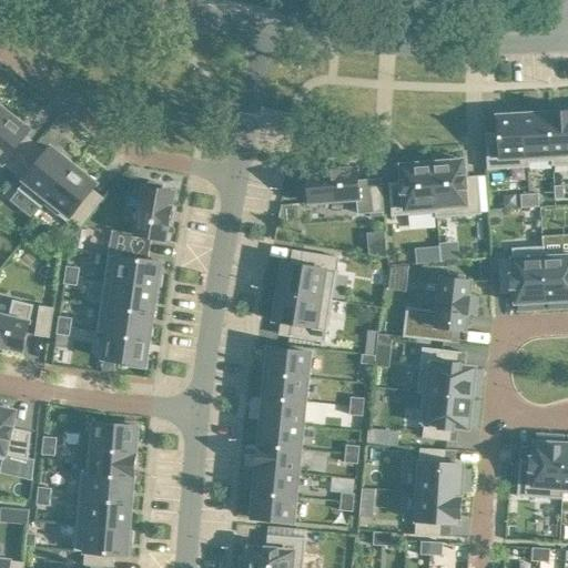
[(553,112),(550,113),(553,161),(551,161),(551,165),(567,164),(567,107),(560,108),(561,112),(553,112)]
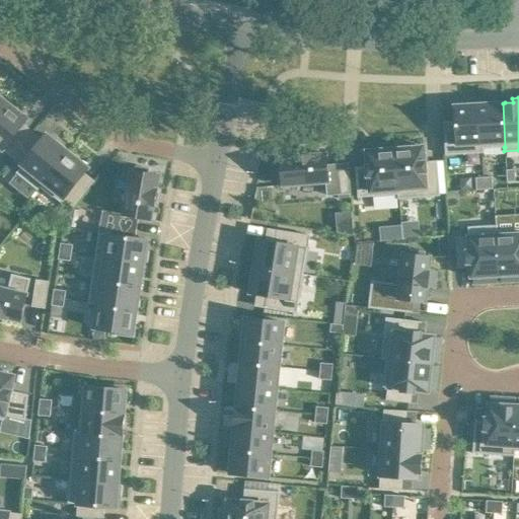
[(456,121),(443,122),(445,155),(484,153),(484,148),(482,148),(479,104),(477,104),(477,100),(466,101),(466,105),(455,105),(455,107),(456,121)]
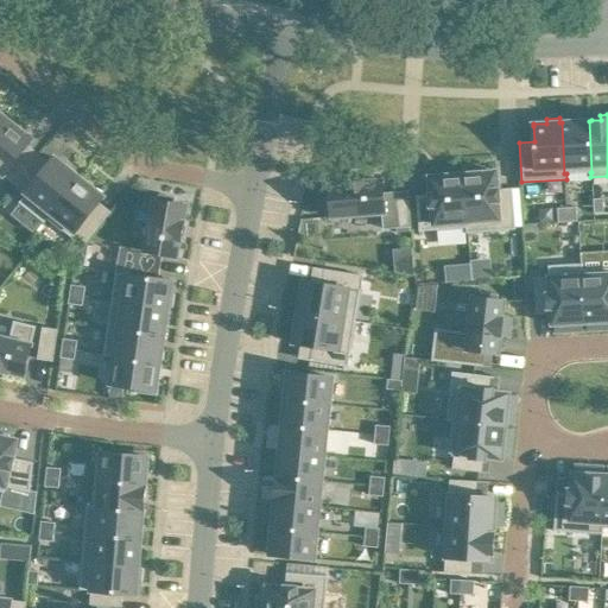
[(8,119),(0,128),(0,172),(14,184),(32,163),(20,153),(31,140),(32,139),(23,131),(24,130),(8,119)]
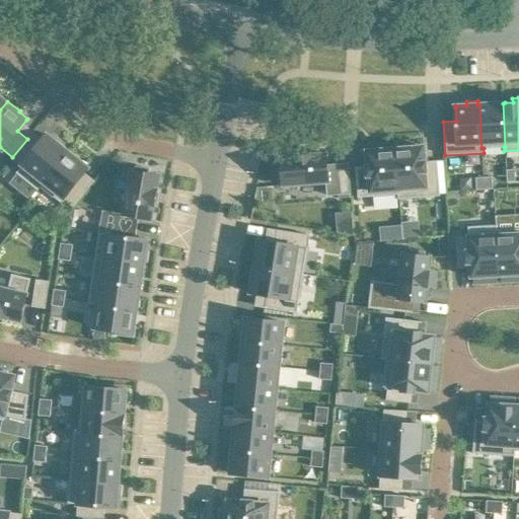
[(503,103),(479,104),(482,148),(484,148),(504,147),(505,147),(503,103)]
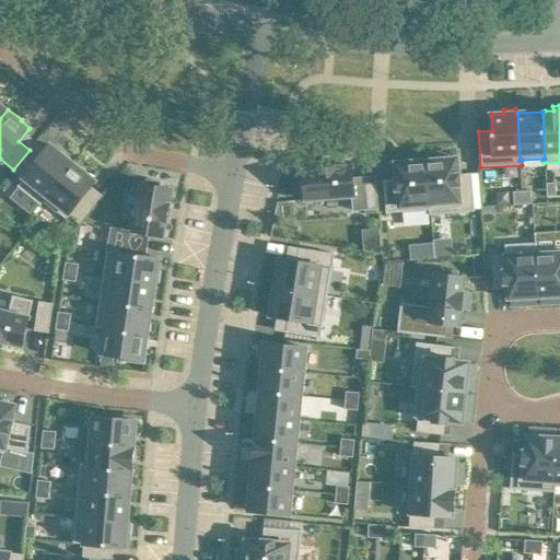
[(30,150),(13,170),(24,178),(18,186),(41,205),(44,201),(43,200),(74,162),(60,151),(59,152),(50,144),(49,147),(49,146),(39,158),(30,150)]
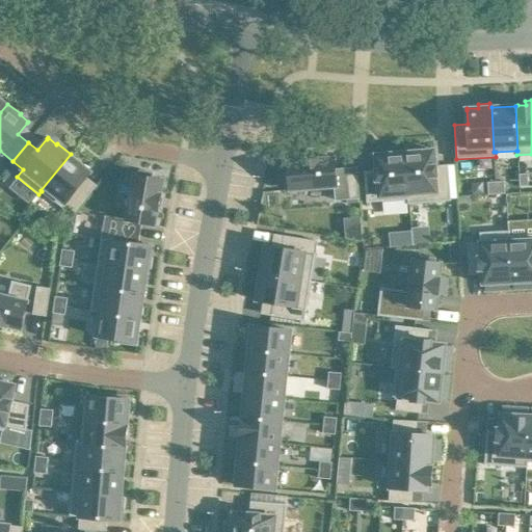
[(426,148),(404,149),(407,200),(408,204),(451,201),(448,164),(437,165),(437,164),(435,164),(434,150),(427,151),(426,148)]
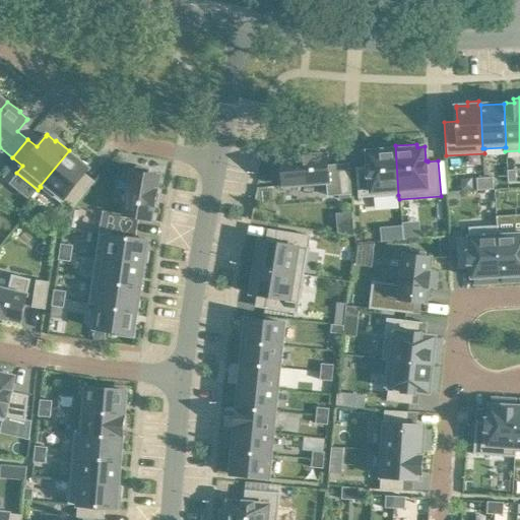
[(367,167),(356,168),(359,198),(398,195),(395,145),(375,147),(375,150),(368,151),(369,166),(367,166),(367,167)]
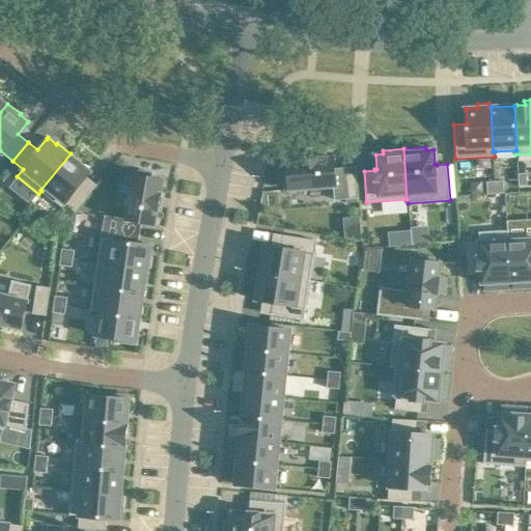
[(71,154),(40,190),(42,191),(62,206),(65,203),(76,212),(91,192),(81,184),(89,173),(90,171),(82,165),(83,164),(71,154)]
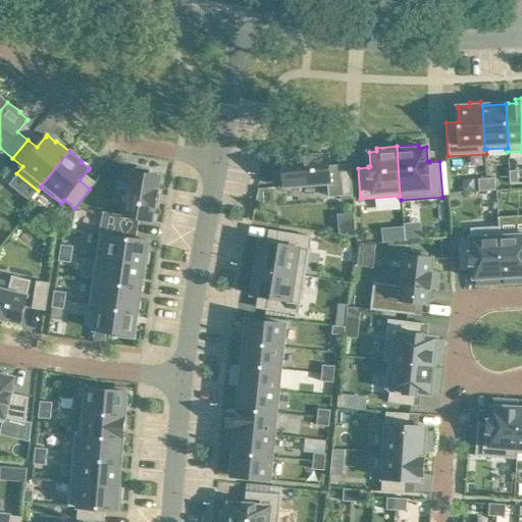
[(283,169),(278,169),(280,185),(284,184),(284,185),(285,185),(285,187),(330,183),(330,180),(328,157),(327,155),(314,156),(297,157),(282,158),(283,160),(282,160),(283,169)]
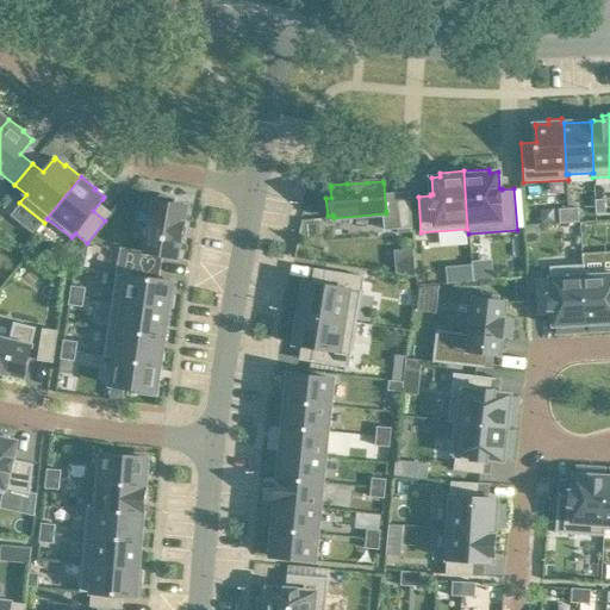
[(155,200),(145,251),(148,253),(163,255),(175,259),(175,257),(178,259),(180,242),(181,242),(182,237),(185,222),(184,222),(187,206),(185,206),(185,205),(175,204),(176,198),(159,195),(159,200),(157,200),(155,200)]
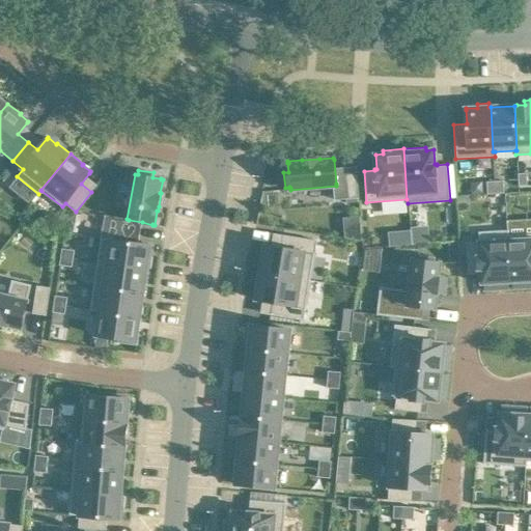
[(357,173),(343,174),(345,199),(359,198),(357,173)]
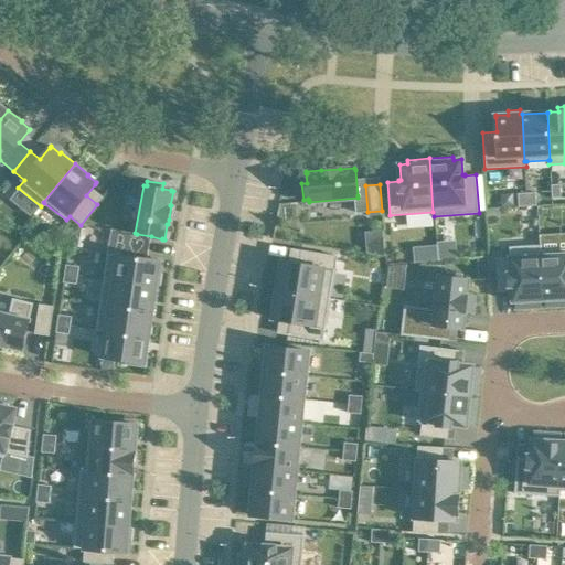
[(561,184),(551,184),(552,198),(561,198),(561,184)]
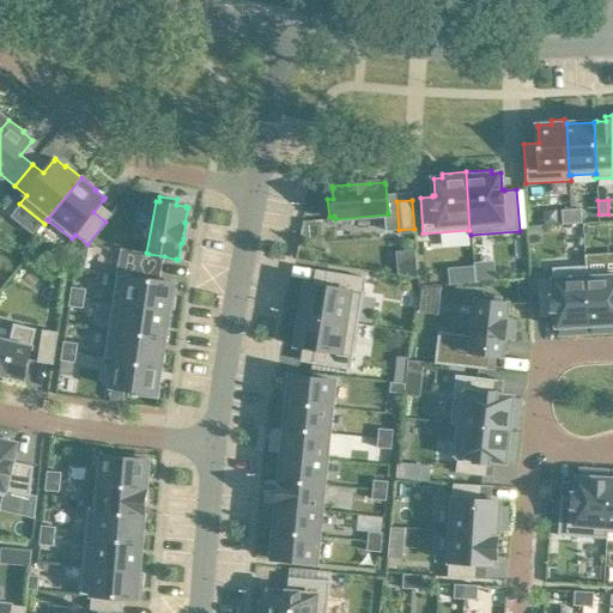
[(581,208),(571,210),(572,224),(582,223),(581,208)]
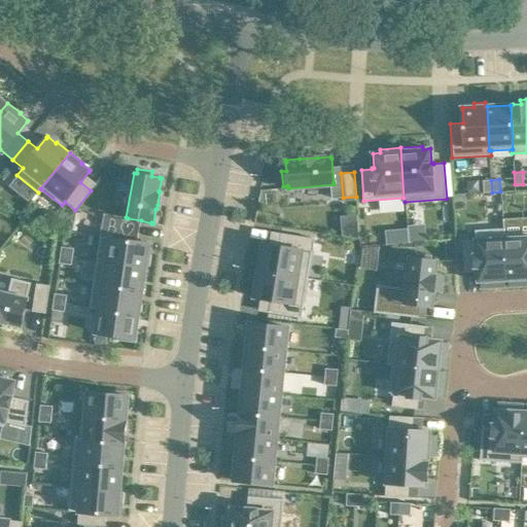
[(491,180),(483,180),(484,192),(492,192),(491,180)]
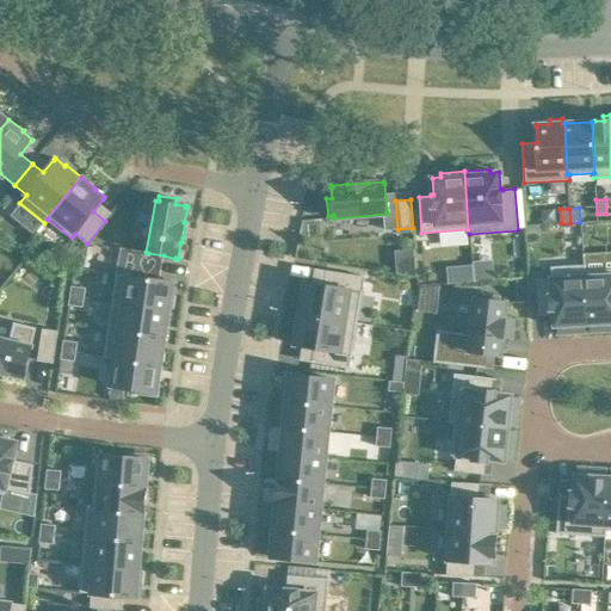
[(121,253),(116,273),(130,276),(159,279),(164,255),(148,253),(146,252),(144,258),(121,253)]
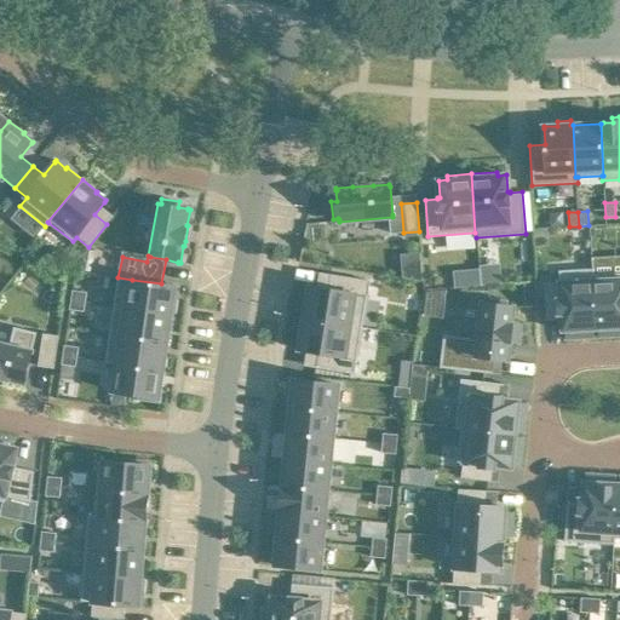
[(560,282),(545,283),(546,314),(560,313),(560,314),(561,314),(562,331),(596,329),(593,275),(595,275),(593,269),(558,270),(560,282)]
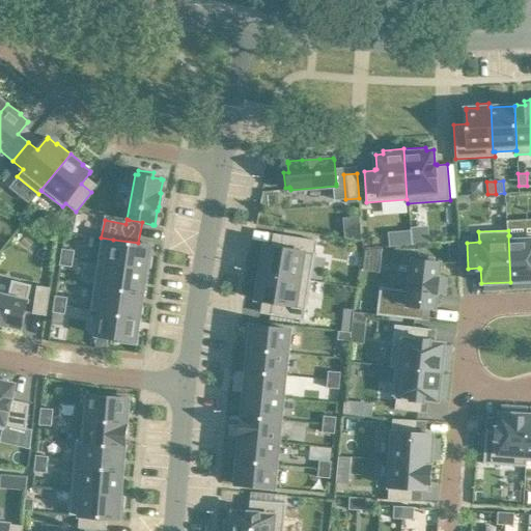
[(530,233),(509,235),(508,235),(510,282),(530,280),(530,233)]
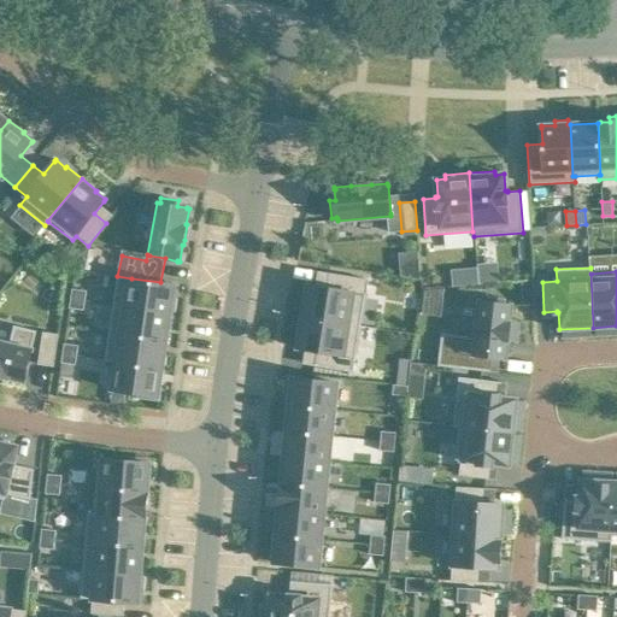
[(304,298),(301,316),(360,325),(368,280),(329,274),(327,288),(310,285),(310,286),(307,285),(306,298),(304,298)]
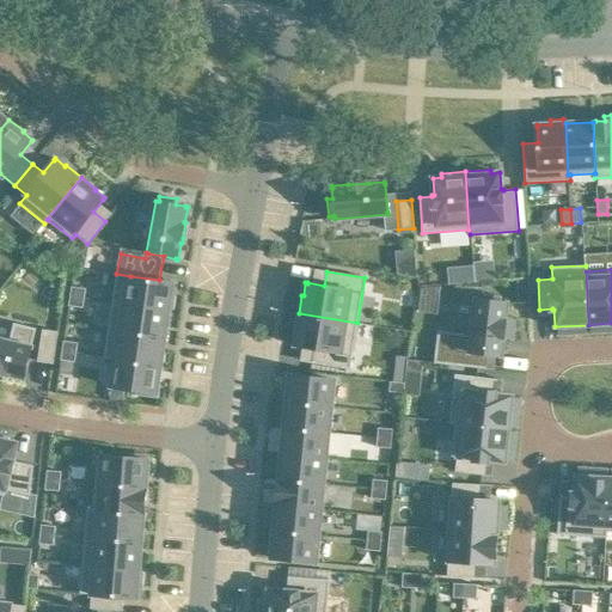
[(116,274),(112,303),(169,311),(170,308),(173,310),(176,297),(171,295),(173,282),(171,282),(159,280),(130,276),(116,274)]
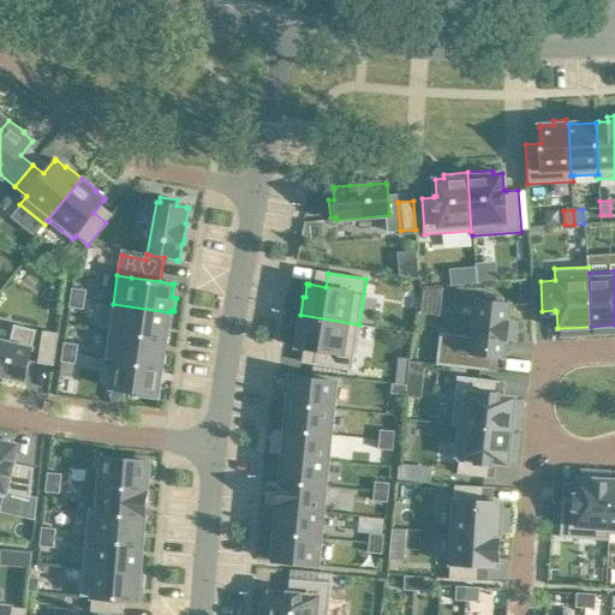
[(531,280),(520,280),(521,304),(532,304),(531,280)]
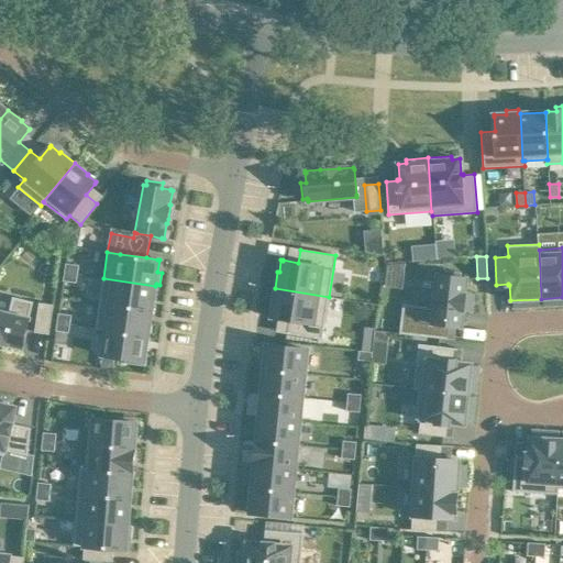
[(66,263),(65,272),(78,274),(79,265),(66,263)]
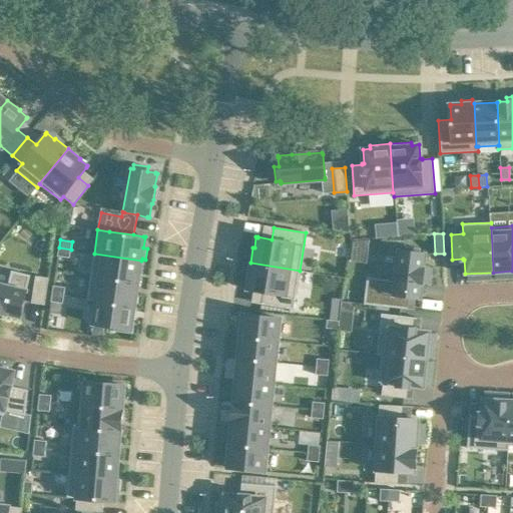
[(368,278),(365,304),(407,309),(409,297),(419,298),(421,298),(423,284),(425,268),(424,268),(426,253),(424,253),(420,252),(420,248),(406,246),(405,251),(401,250),(399,250),(395,281),(368,278)]
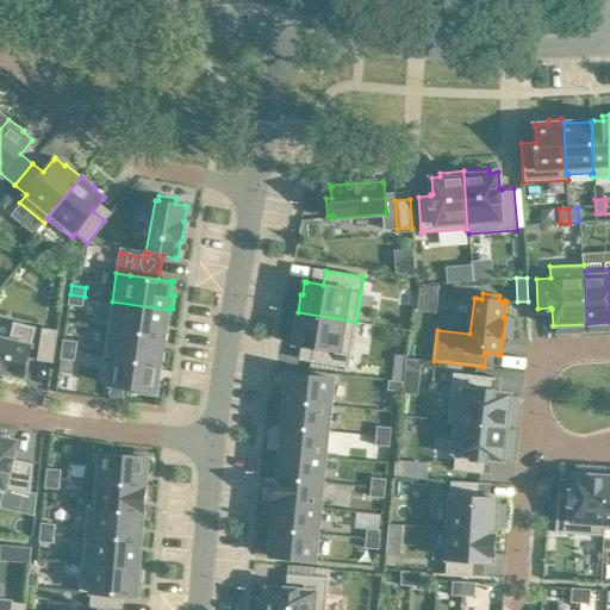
[(70,294),(69,304),(82,306),(85,297),(70,294)]
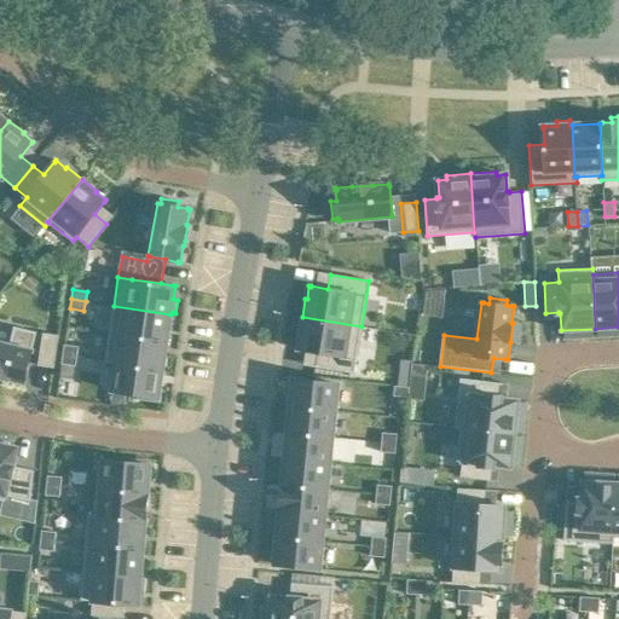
[(114,306),(110,334),(167,342),(171,314),(114,306)]
